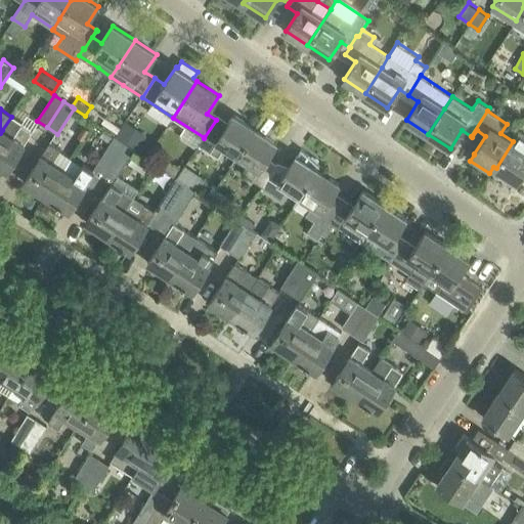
[(11,117),(2,130),(0,133),(0,166),(6,171),(26,141),(24,140),(37,121),(28,115),(22,124),(11,117)]
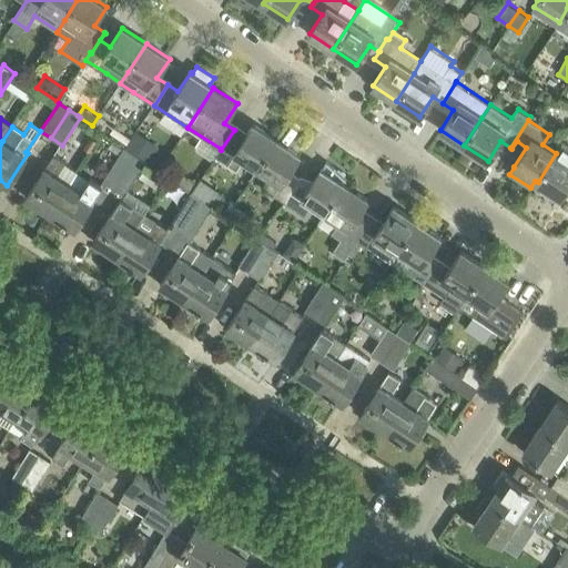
[(243,160),(257,169),(277,140),(253,124),(241,144),(231,138),(235,130),(234,130),(221,150),(221,149),(215,156),(236,171),(243,160)]
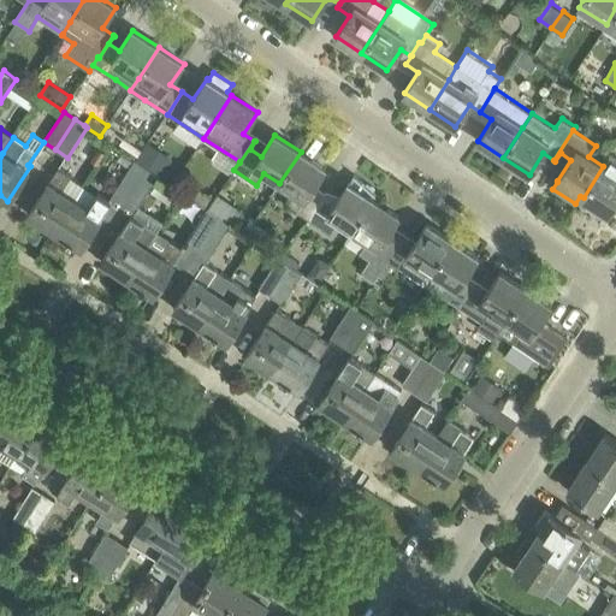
[(124,138),(118,148),(135,160),(142,149),(124,138)]
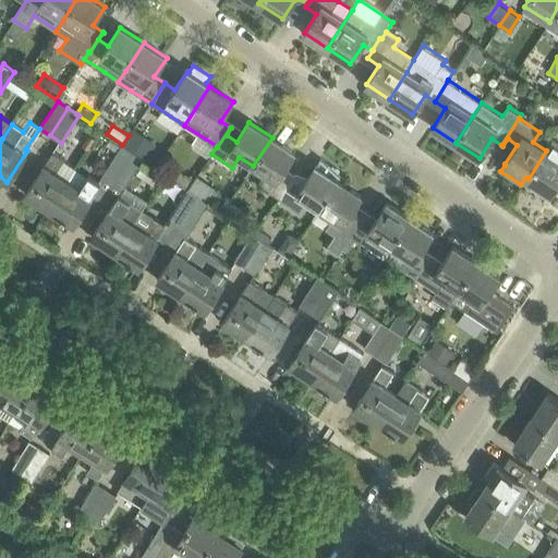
[(122,145),(132,152),(144,160),(156,142),(134,126),(129,135),(122,145)]
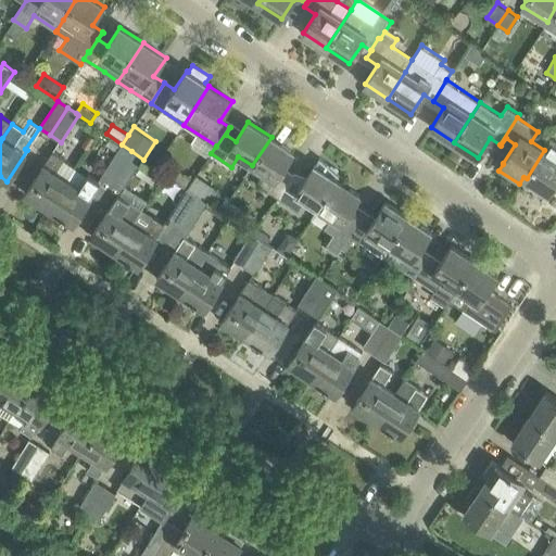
[(277,198),(291,177),(281,172),(294,152),(272,137),(252,165),(265,174),(257,185),(277,198)]
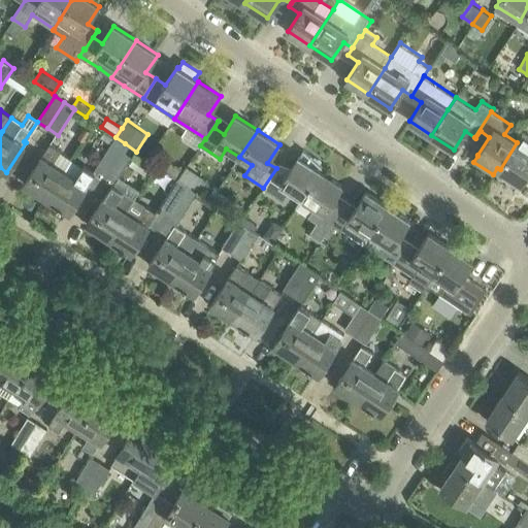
[(520,144),(517,142),(500,169),(521,184),(527,173),(527,134),(520,144)]
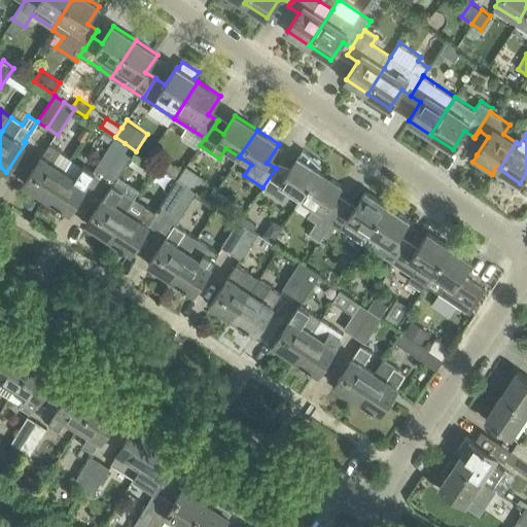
[(99,163),(108,169),(125,143),(115,137),(99,163)]
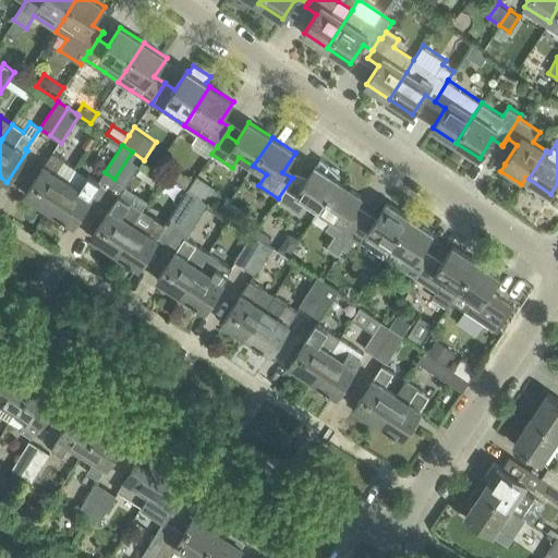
[(25,194),(49,209),(68,181),(56,173),(65,159),(53,152),(25,194)]
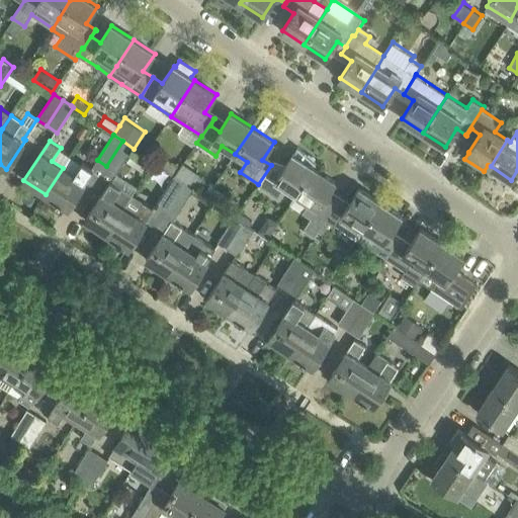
[(122,141),(106,166),(117,173),(134,149),(122,141)]
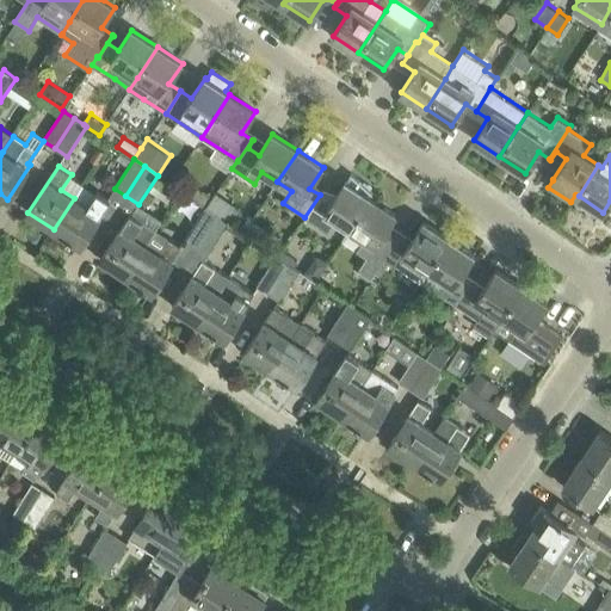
[(335,220),(350,229),(370,198),(368,196),(370,192),(371,192),(372,191),(351,173),(350,174),(351,176),(346,181),(345,181),(334,198),(322,191),(320,196),(320,195),(304,217),(327,232),(335,220)]
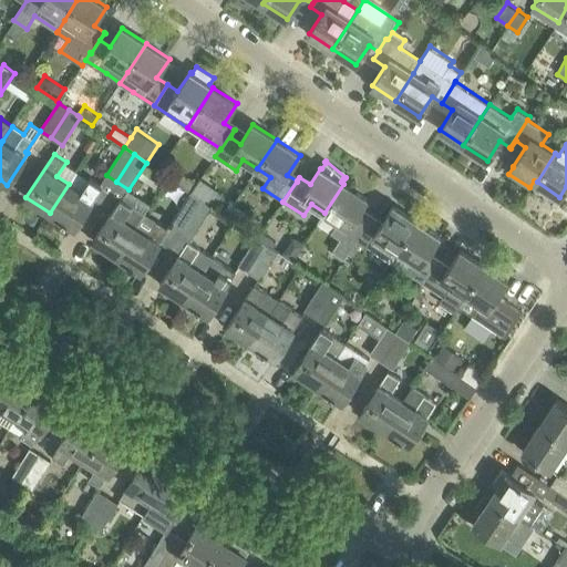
[(175,168),(168,177),(179,185),(186,176),(175,168)]
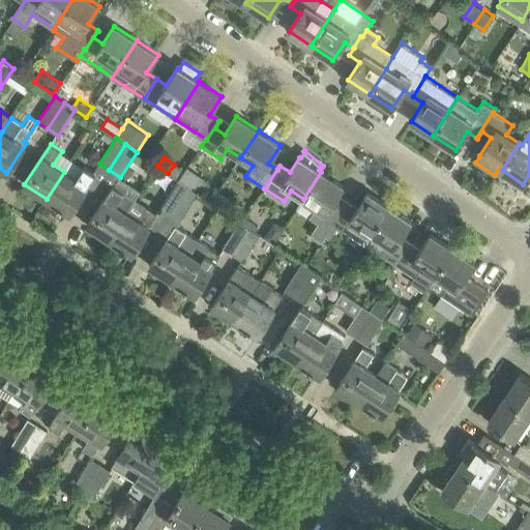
[(64,172),(47,199),(69,213),(95,173),(84,166),(83,167),(72,160),(64,172)]
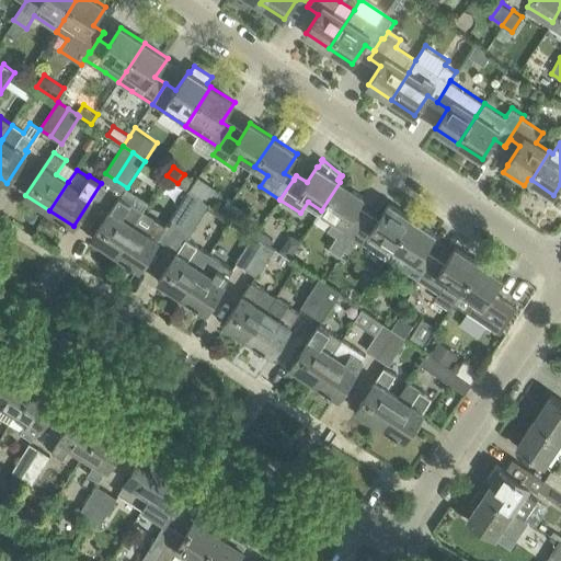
[(364,197),(340,182),(321,210),(335,219),(328,230),(336,237),(329,248),(341,255),(345,250),(353,237),(352,237),(361,222),(351,217),(364,197)]
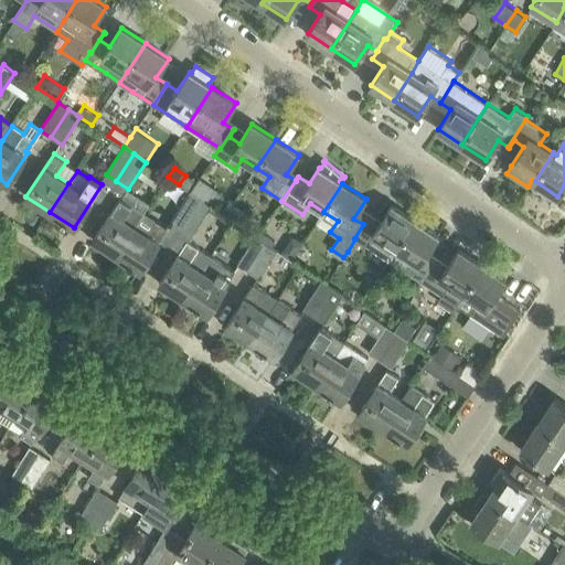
[(172,220),(182,226),(200,199),(190,192),(172,220)]
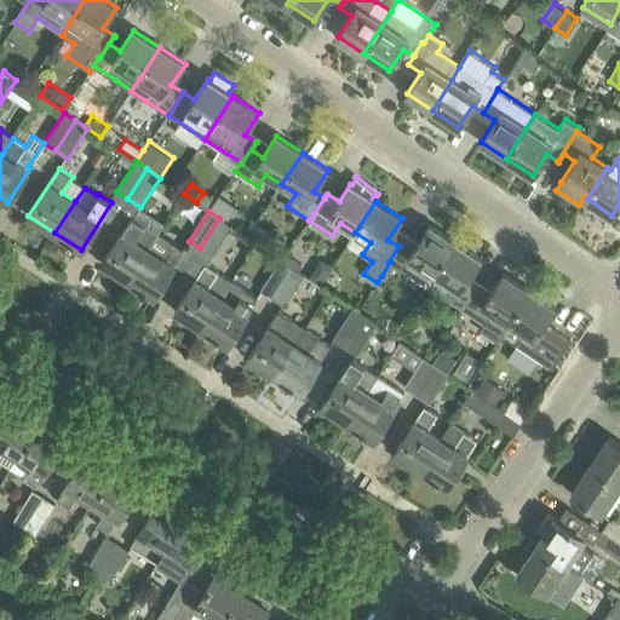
[(128,281),(151,245),(159,233),(137,218),(132,216),(102,263),(128,281)]
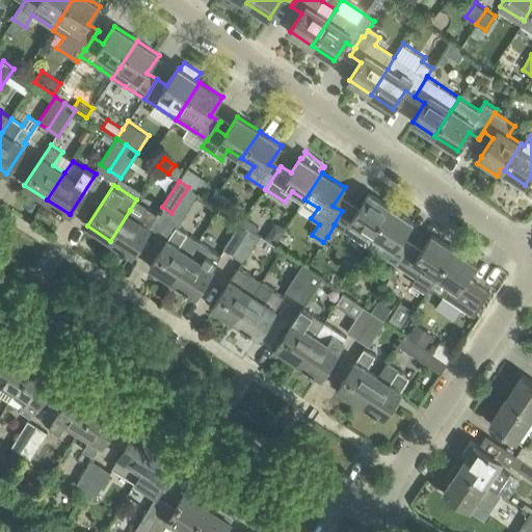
[(198,194),(188,187),(171,213),(182,219),(198,194)]
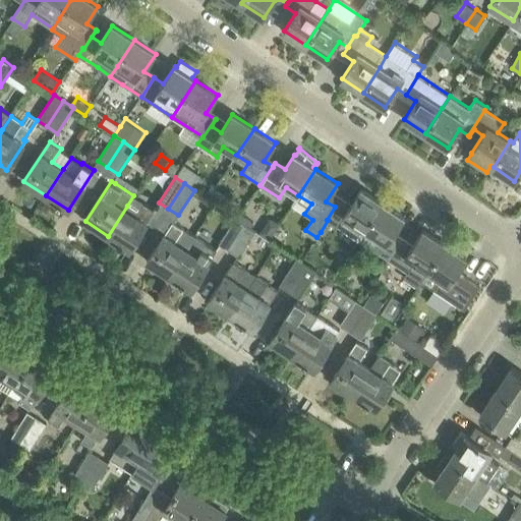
[(358,240),(365,230),(383,204),(361,189),(349,207),(339,200),(335,207),(327,220),(328,220),(321,232),(329,237),(337,226),(346,232),(358,240)]
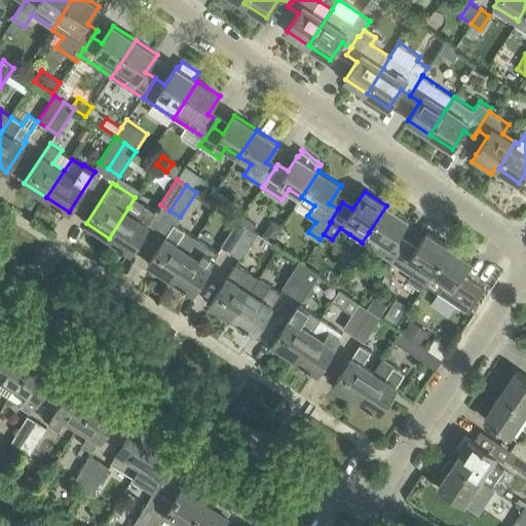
[(129,208),(128,208),(109,238),(130,252),(157,212),(146,204),(137,219),(126,212),(129,208)]
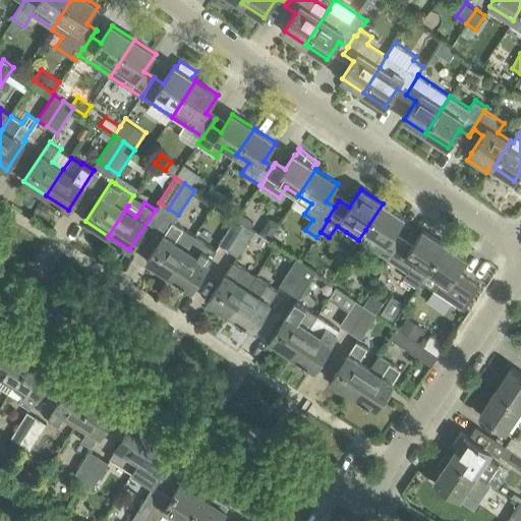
[(371,248),(389,261),(401,241),(393,235),(404,218),(383,204),(365,230),(358,240),(371,248)]
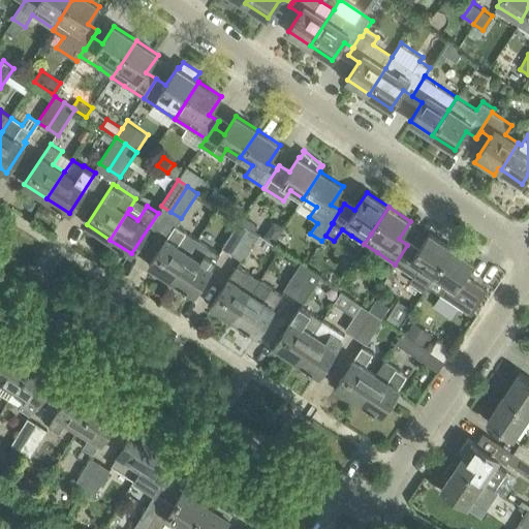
[(222,247),(232,253),(248,227),(239,221),(222,247)]
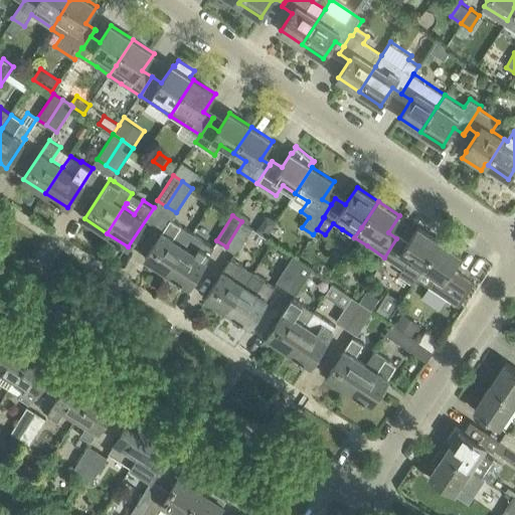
[(171,219),(146,258),(168,273),(184,246),(193,233),(171,219)]
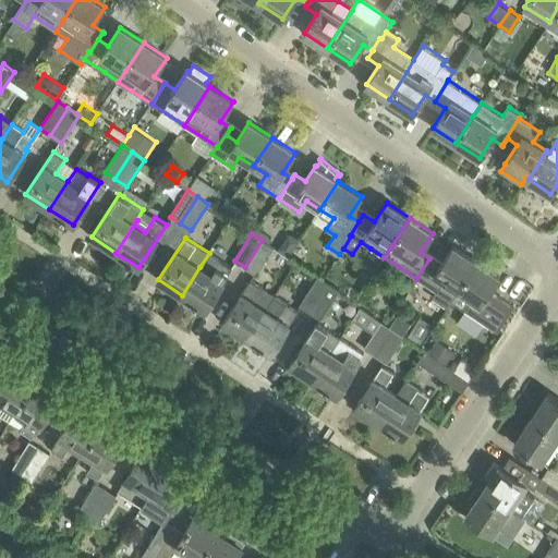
[(274,247),(262,240),(245,267),(255,275),(274,247)]
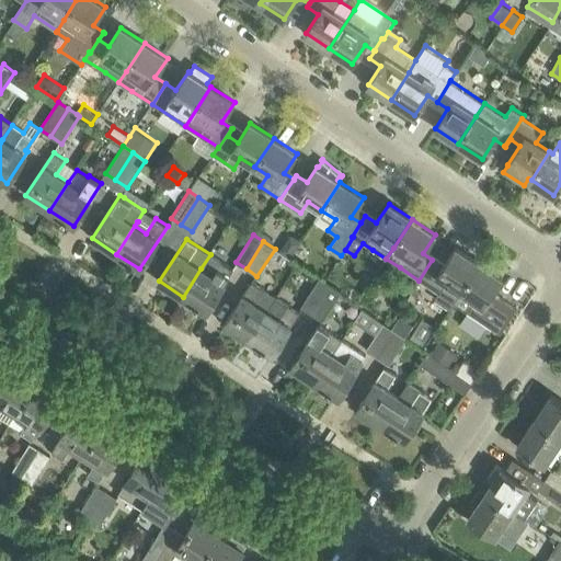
[(448,309),(448,308),(459,292),(478,262),(456,248),(443,266),(432,260),(419,281),(439,294),(435,300),(448,309)]
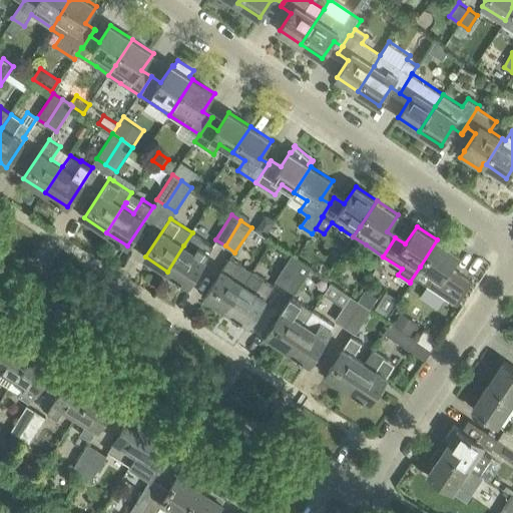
[(194,252),(183,245),(167,272),(188,286),(214,246),(202,238),(194,252)]
